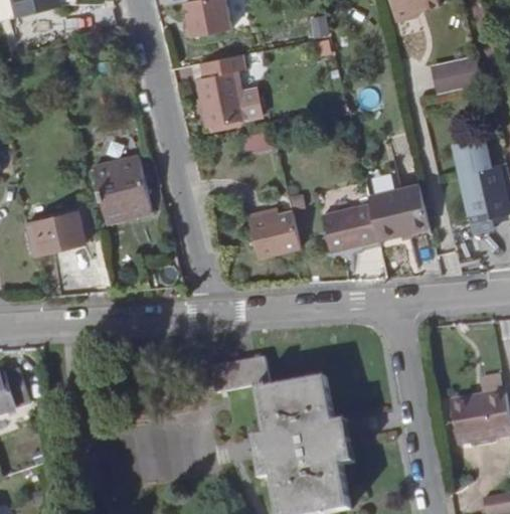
[(7,0),(12,16),(56,5),(54,0),(7,0)]
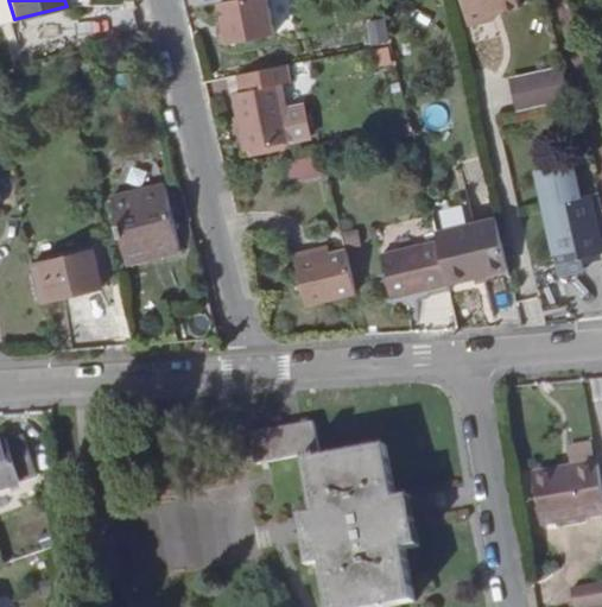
[(266,0),(220,0),(217,1),(221,23),(225,43),(272,32),(266,0)]
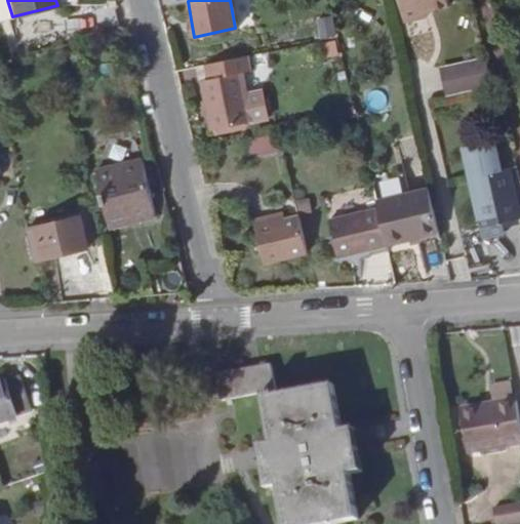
[(443,0),(396,0),(400,17),(417,13),(416,8),(421,7),(444,1),(443,0)]
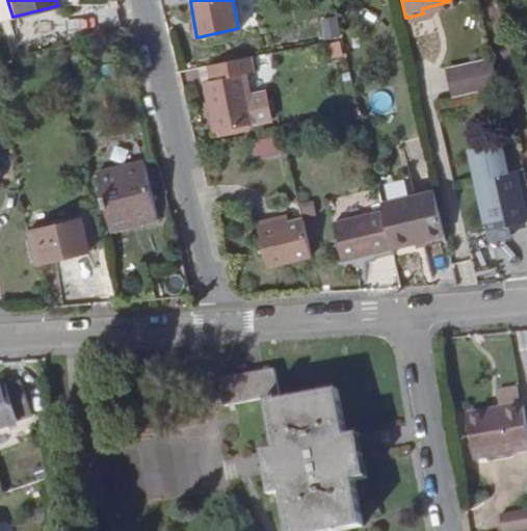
[(318,40),(336,37),(333,17),(315,19),(318,40)]
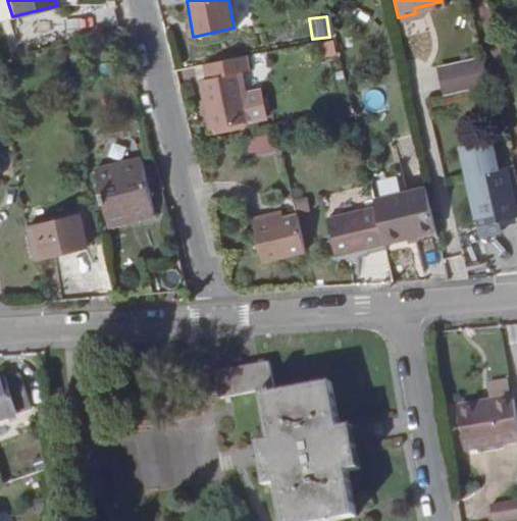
[(193,37),(190,19),(183,20),(188,38),(193,37)]
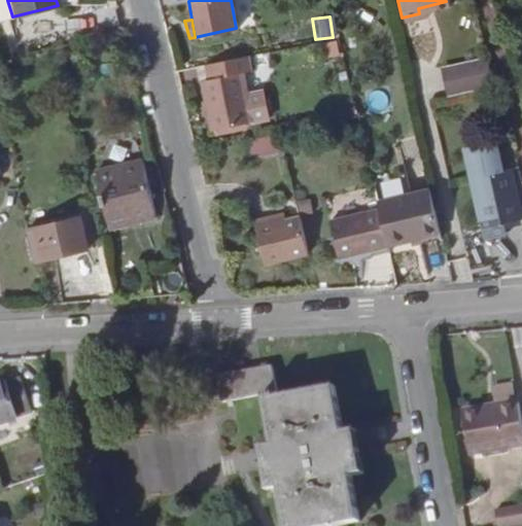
[(483,57),(468,60),(474,85),(488,82),(483,57)]
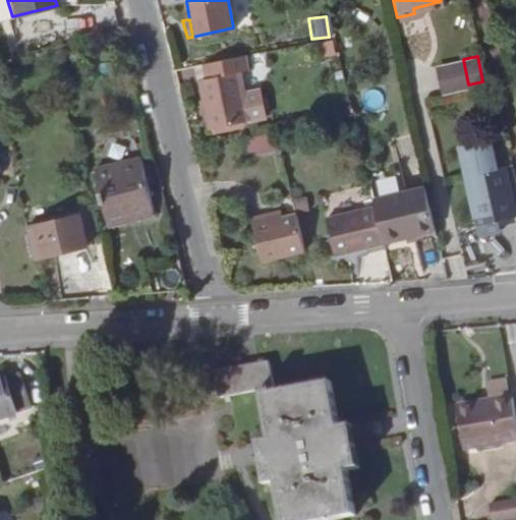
[(463,59),(435,65),(440,91),(468,84),(463,59)]
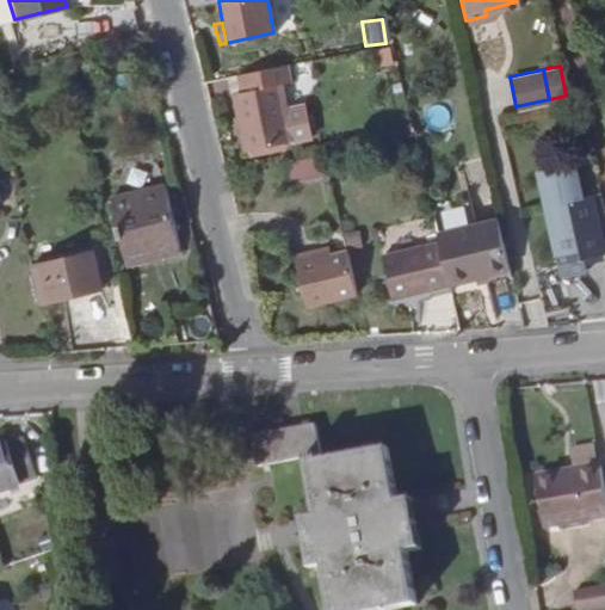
[(289,139),(279,94),(236,104),(246,147),(289,139)]
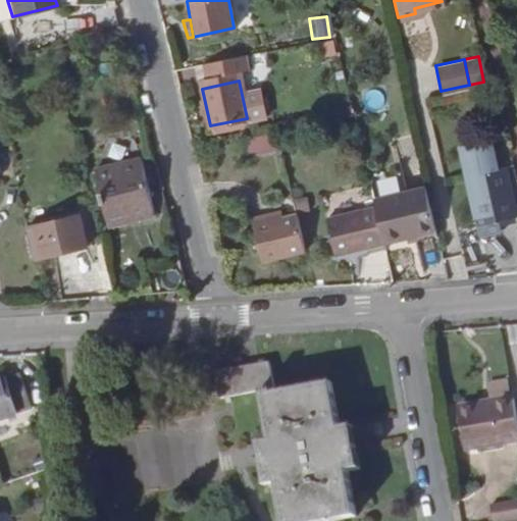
[(242,158),(270,150),(265,133),(237,141),(242,158)]
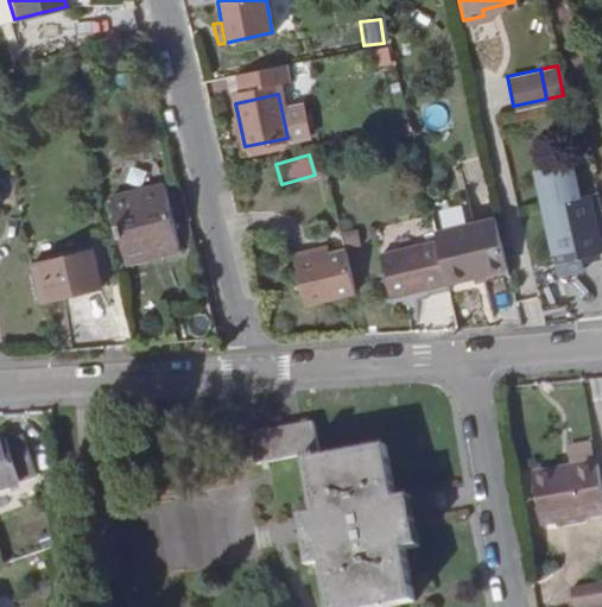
[(122,263),(175,250),(158,185),(105,198),(122,263)]
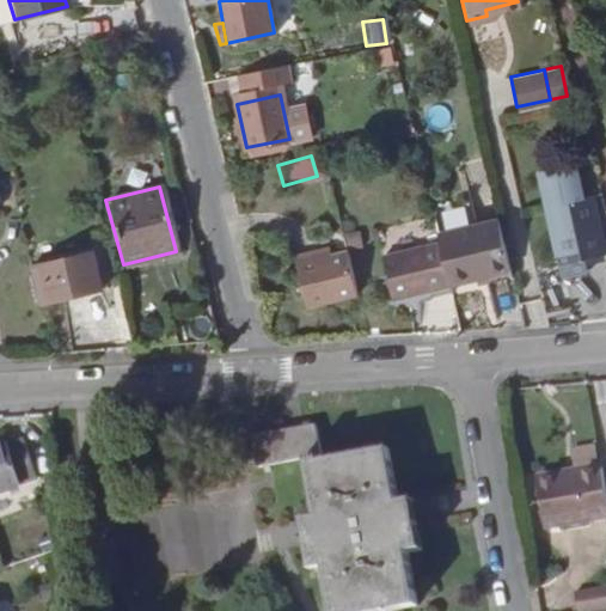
[(605,261),(591,201),(543,211),(557,272),(605,261)]
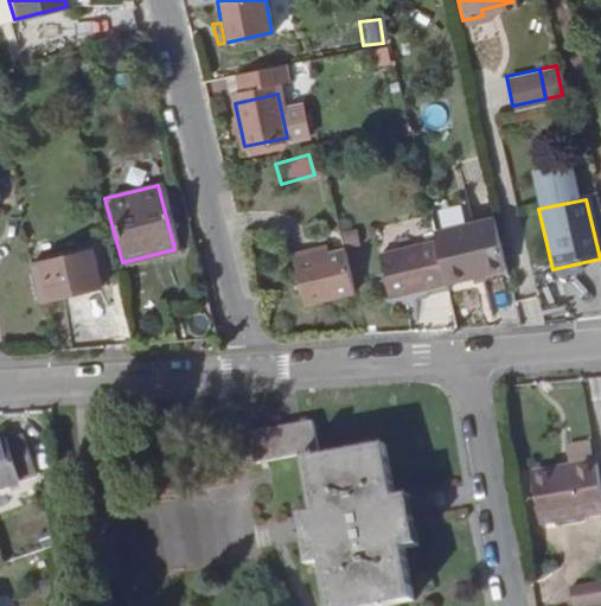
[(504,270),(491,218),(432,231),(435,249),(443,284),(504,270)]
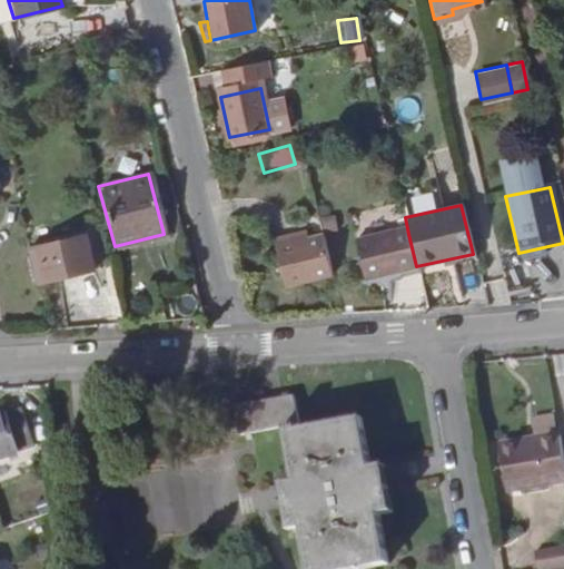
[(58,239),(23,248),(30,282),(88,270),(77,228),(58,233),(58,239)]
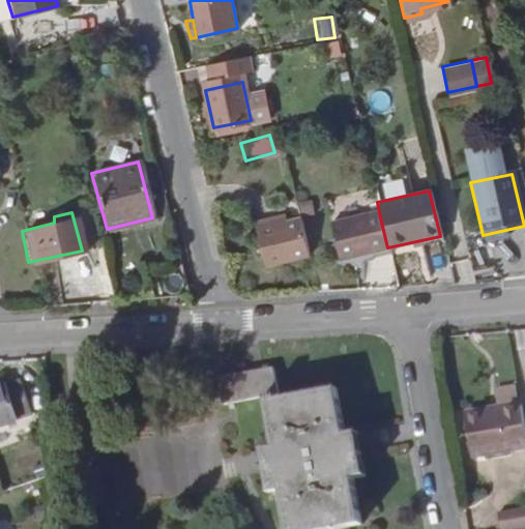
[(387,247),(380,217),(331,229),(341,264),(389,255),(387,247)]
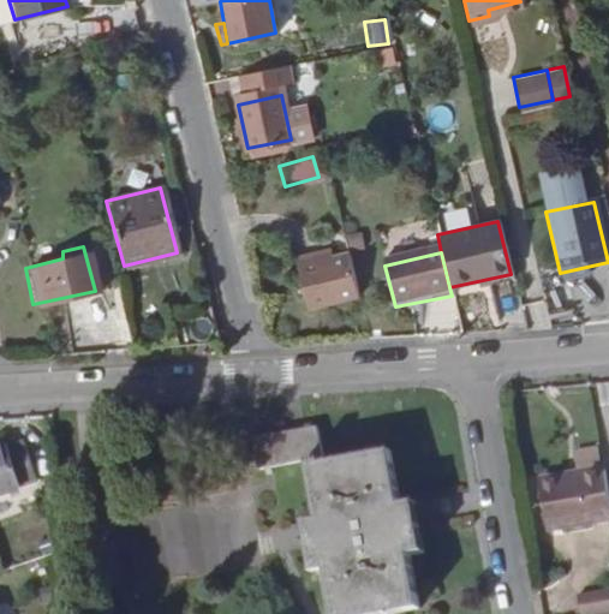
[(310,307),(357,296),(347,254),(317,261),(315,254),(298,257),(310,307)]
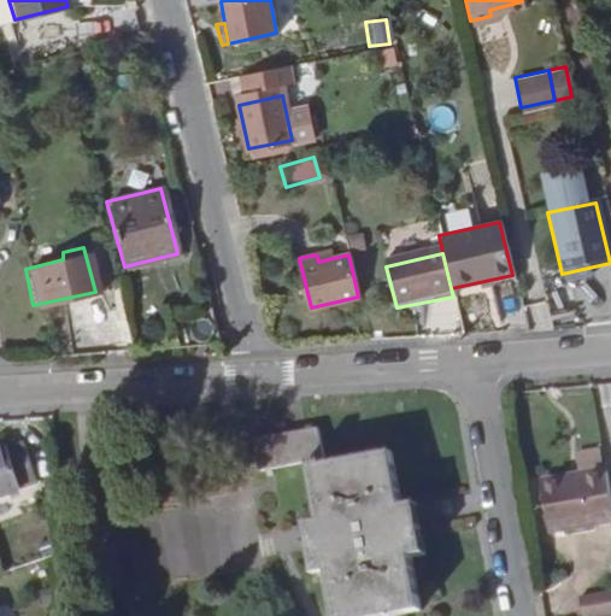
[(215,341),(204,299),(172,308),(183,348),(215,341)]
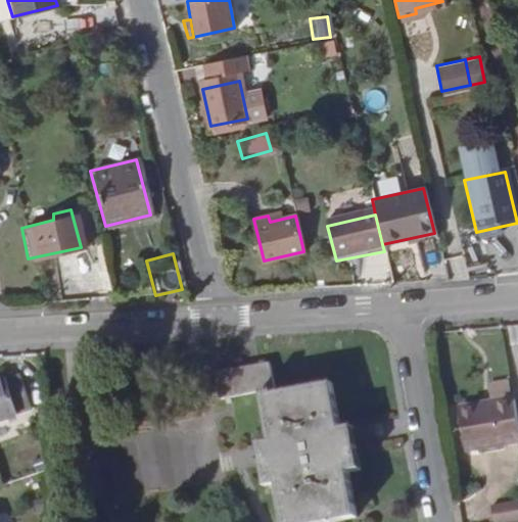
[(335,427),(327,382),(269,392),(268,387),(271,387),(266,360),(212,370),(215,396),(256,389),(264,440),(251,443),(260,488),(272,486),(278,521),(331,521),(350,518),(343,474),(356,471),(348,425),(335,427)]
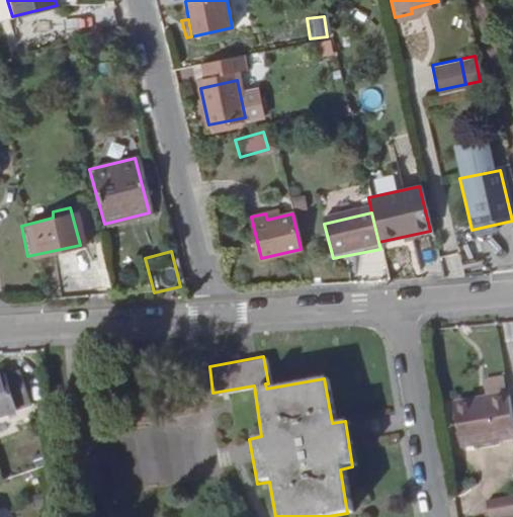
[(15,372),(0,377),(0,415),(25,406),(15,372)]
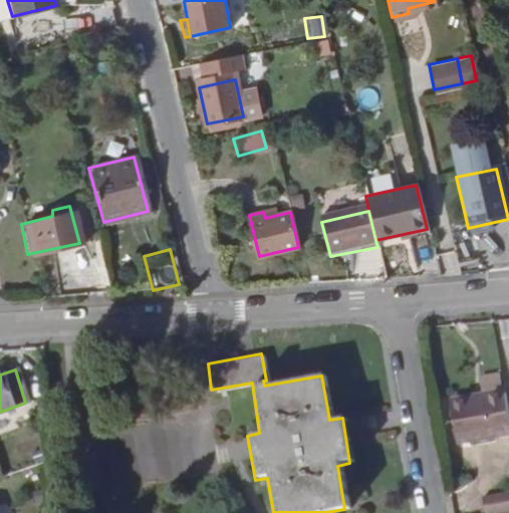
[(499,386),(461,392),(467,431),(506,424),(499,386)]
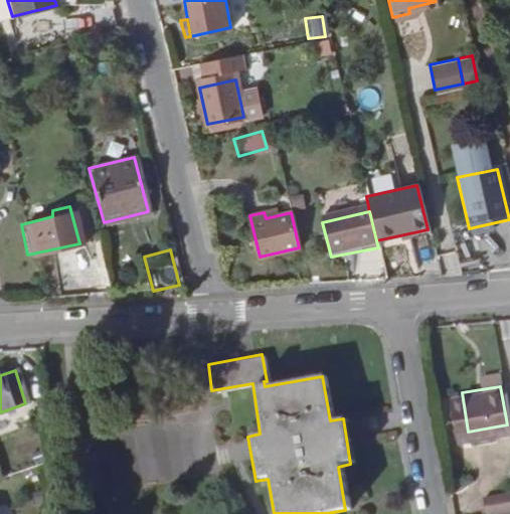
[(468,432),(462,392),(445,395),(453,434),(468,432)]
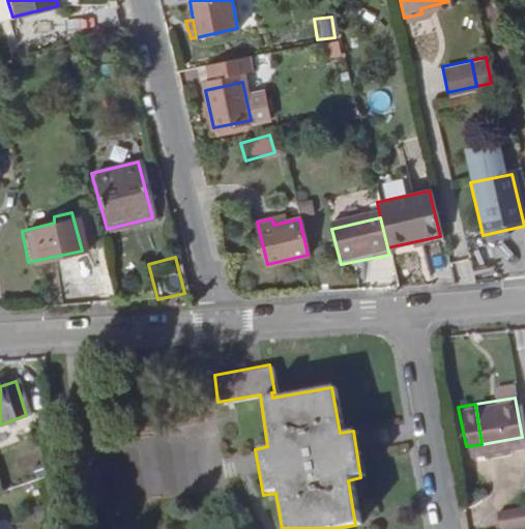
[(524,528),(524,509),(496,515),(498,528),(524,528)]
